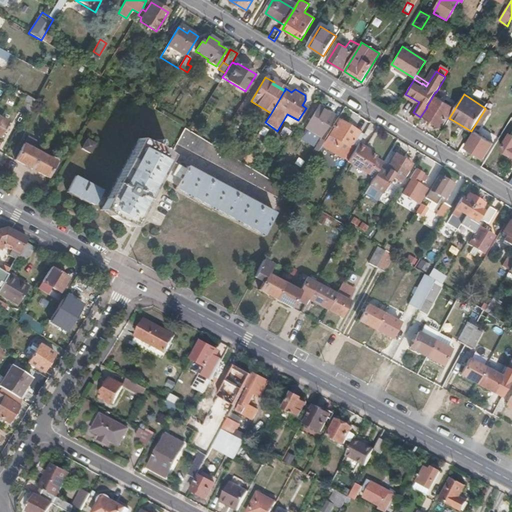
[(26,117),(35,100),(26,96),(18,113),(26,117)]
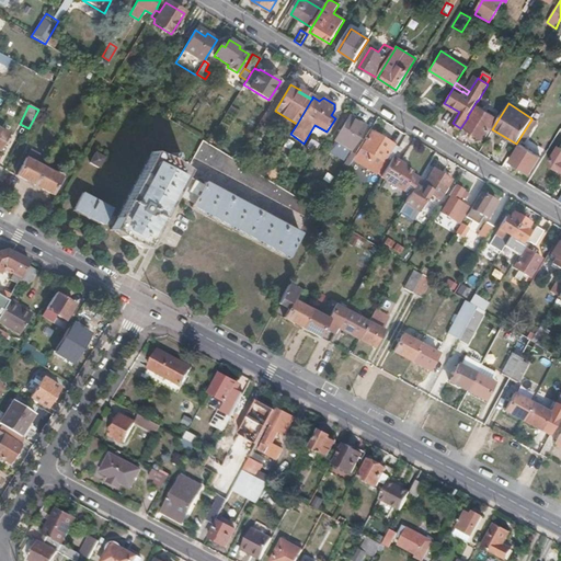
[(484,140),(497,118),(477,105),(462,127),(484,140)]
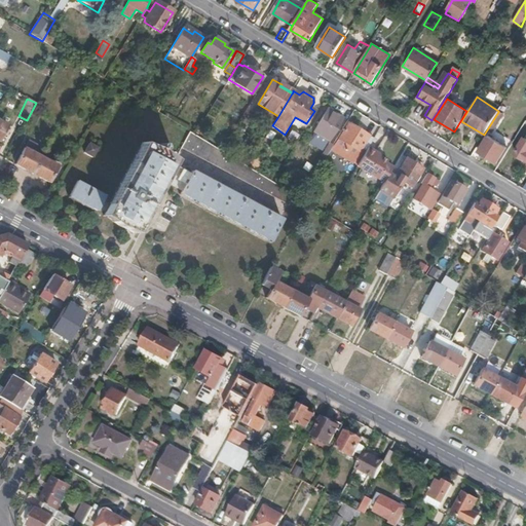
[(342,118),(327,109),(313,132),(329,141),(342,118)]
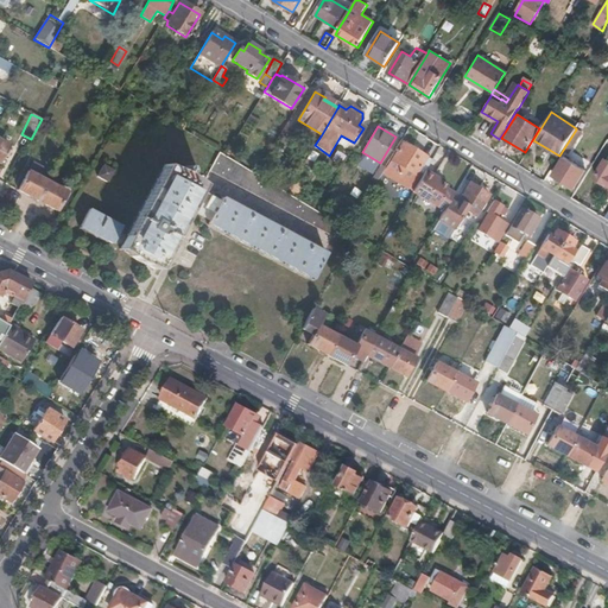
[(559,156),(551,169),(556,171),(552,176),(574,189),(584,170),(565,158),(581,133),(576,130),(559,156)]
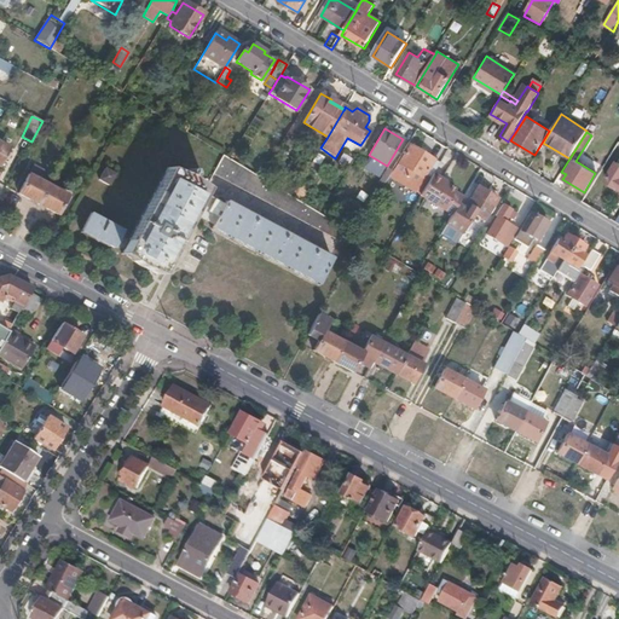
[(434,173),(440,163),(410,145),(389,178),(421,196),(434,173)]
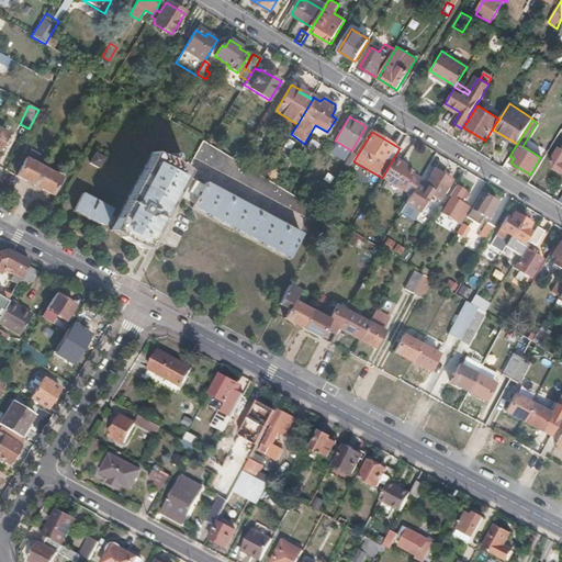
[(308,220),(314,209),(292,195),(202,142),(193,158),(308,220)]
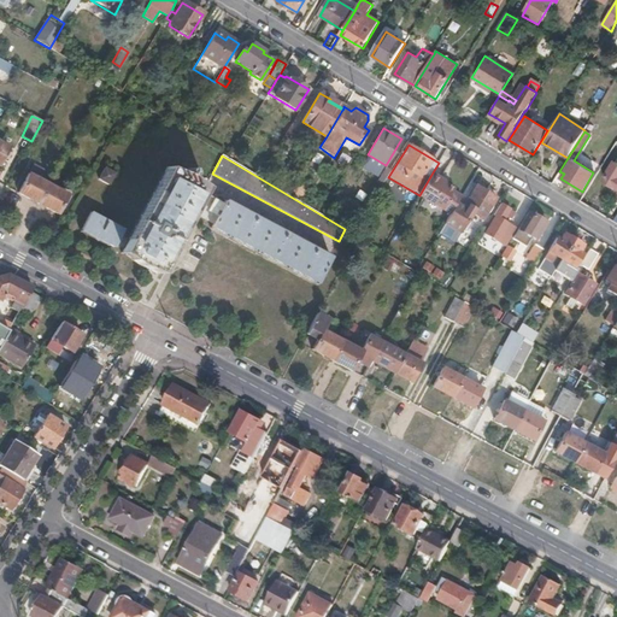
[(616,163),(615,162),(603,180),(616,188),(616,163)]
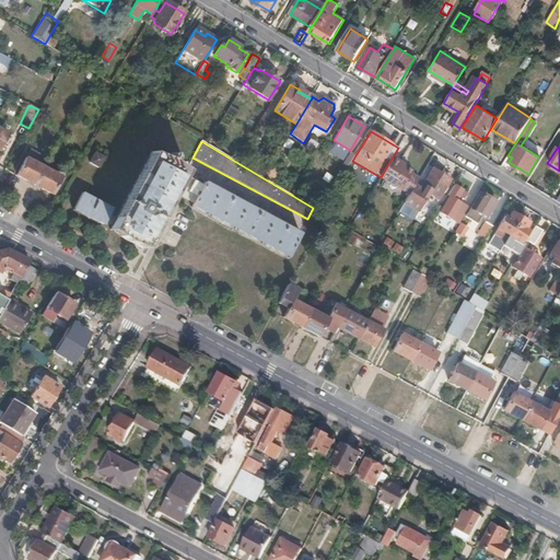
[(33,184),(43,167),(47,158),(30,149),(15,175),(33,184)]
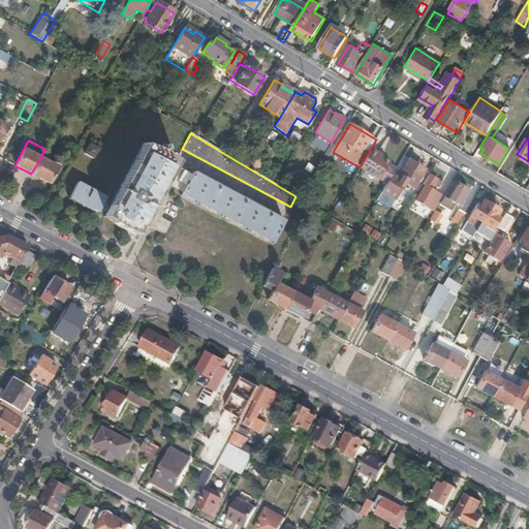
[(327,159),(334,146),(328,142),(319,154),(327,159)]
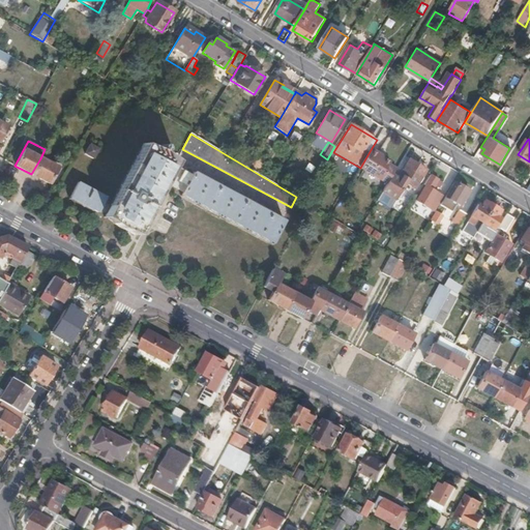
[(164,183),(173,167),(176,162),(163,152),(143,144),(113,202),(110,206),(104,203),(106,199),(78,183),(71,195),(69,199),(97,212),(98,211),(106,214),(105,216),(133,232),(137,234),(164,183)]
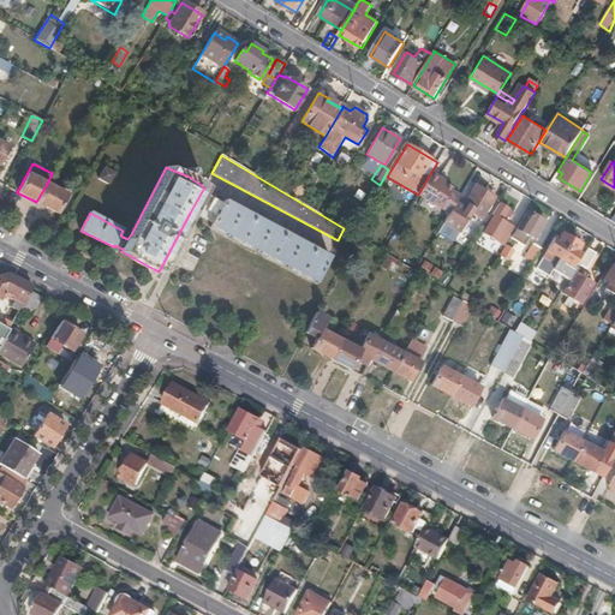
[(108,184),(114,173),(103,168),(99,179),(108,184)]
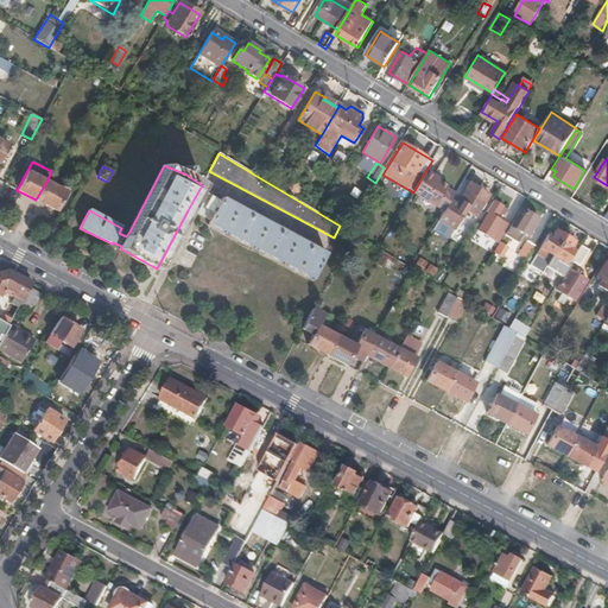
[(412,194),(443,211),(450,201),(454,194),(448,190),(449,188),(441,182),(435,178),(436,176),(426,170),(413,192),(412,194)]
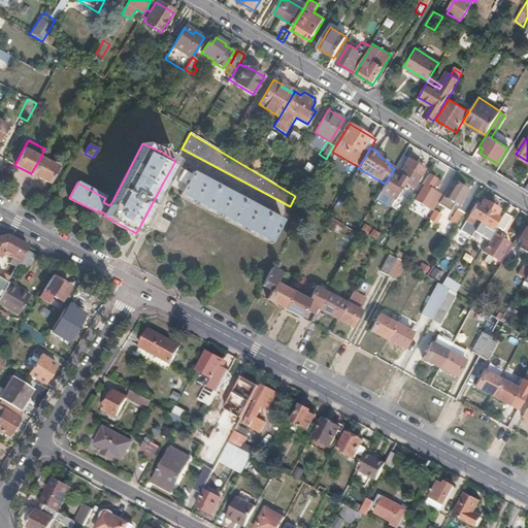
[(31,173),(50,183),(58,167),(40,158),(31,173)]
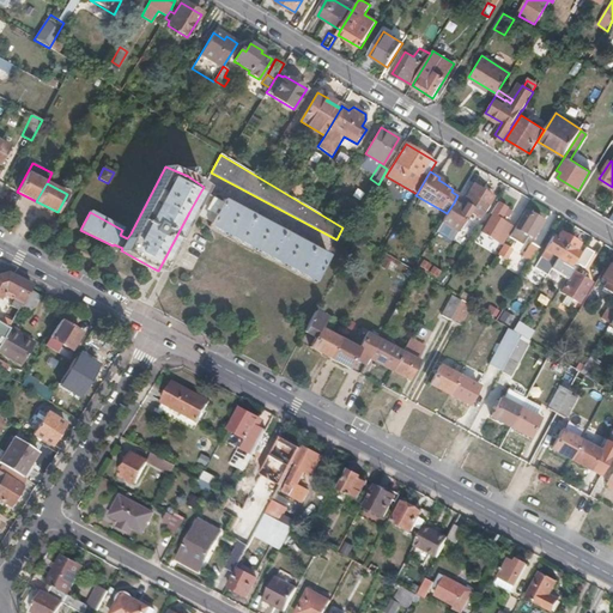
[(447,213),(442,222),(457,232),(469,212),(479,218),(492,196),(473,186),(460,207),(454,202),(447,213)]
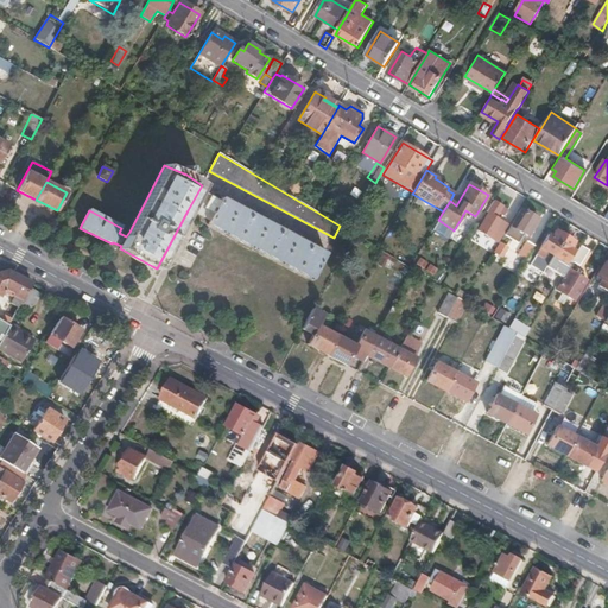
[(206,195),(198,191),(188,210),(195,214),(210,221),(220,202),(206,195)]
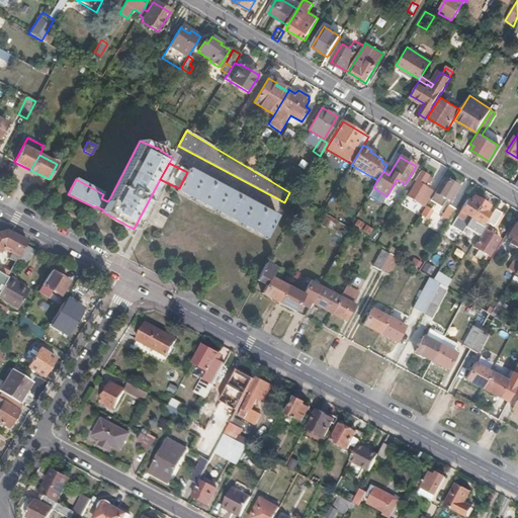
[(189,169),(187,172),(179,188),(177,191),(265,238),(277,217),(189,169)]
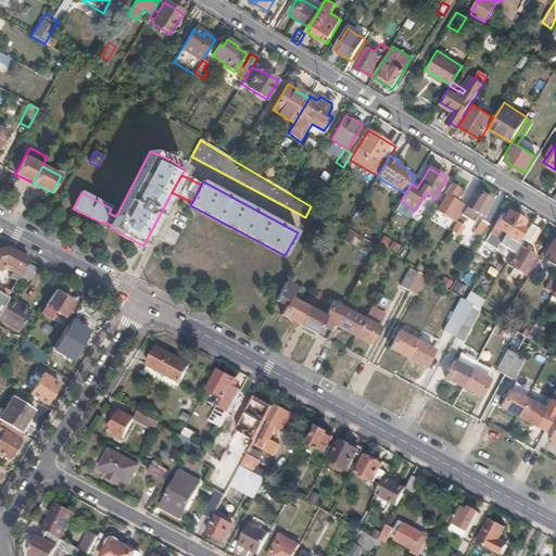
[(451,184),(445,193),(447,194),(438,211),(452,219),(462,205),(453,200),(459,189),(451,184)]
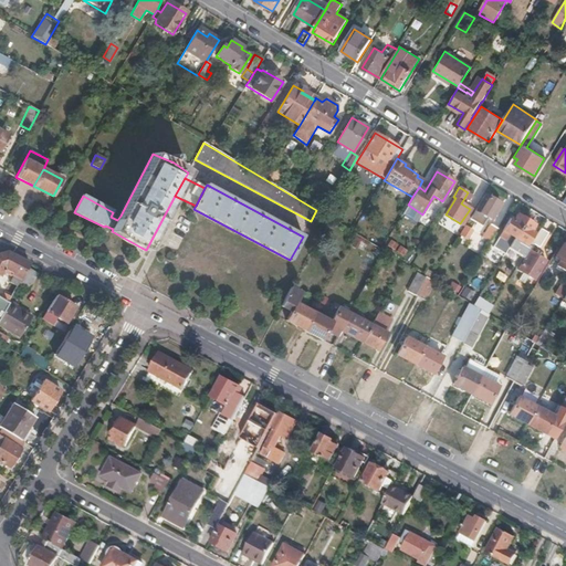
[(484,196),(470,219),(481,226),(486,218),(491,221),(501,205),(484,196)]
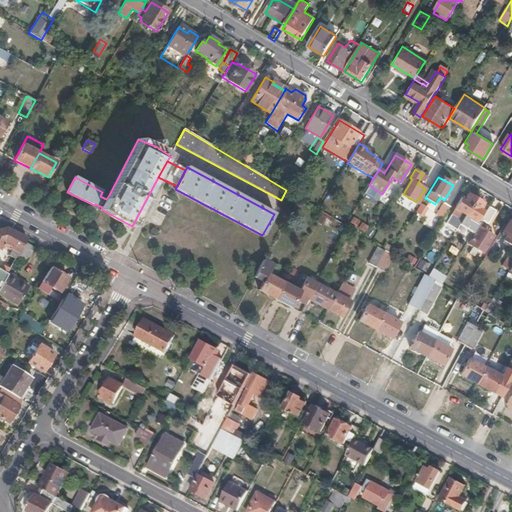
[(464,216),(475,199),(466,194),(463,199),(461,198),(454,209),(464,216)]
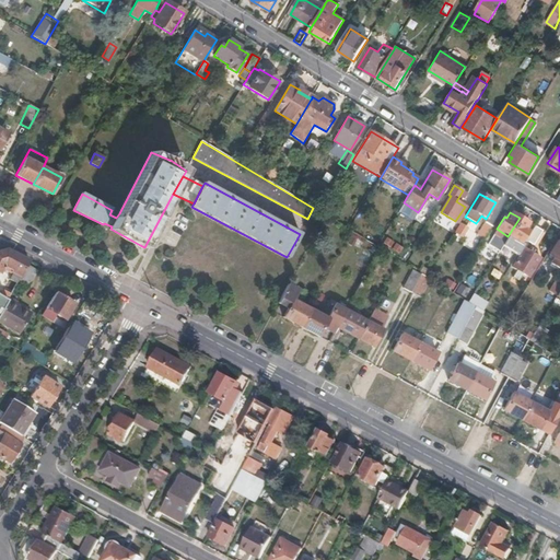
[(528,223),(520,218),(508,236),(520,243),(527,231),(525,229),(528,223)]
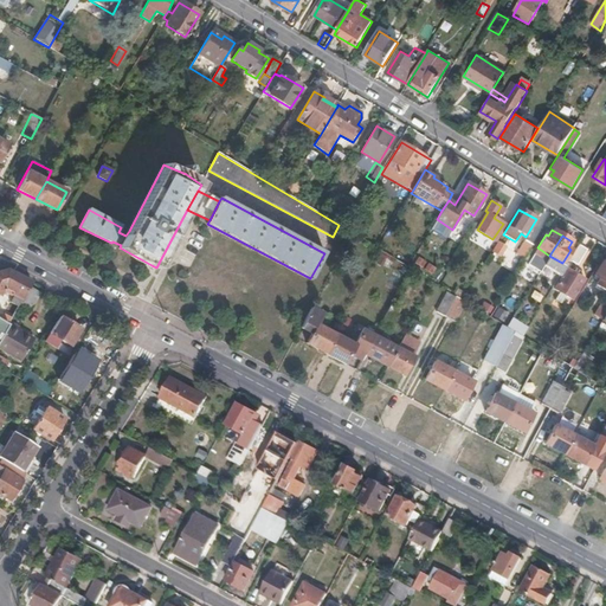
[(524,259),(533,246),(523,242),(516,253),(524,259)]
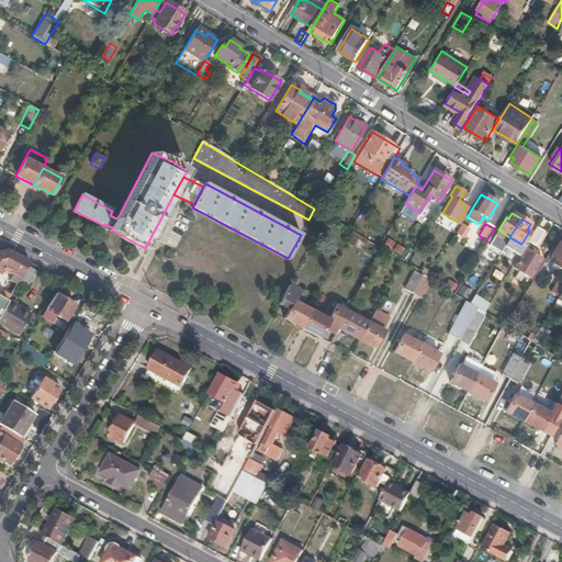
[(464,237),(469,229),(462,225),(457,233),(464,237)]
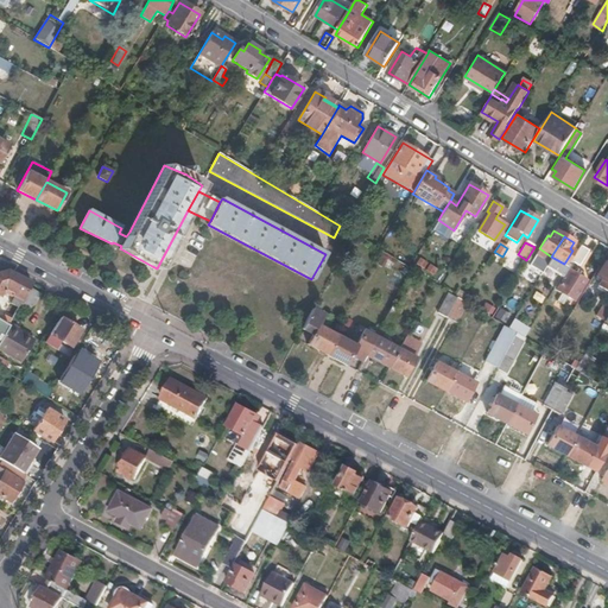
[(588,251),(580,246),(571,261),(580,266),(588,251)]
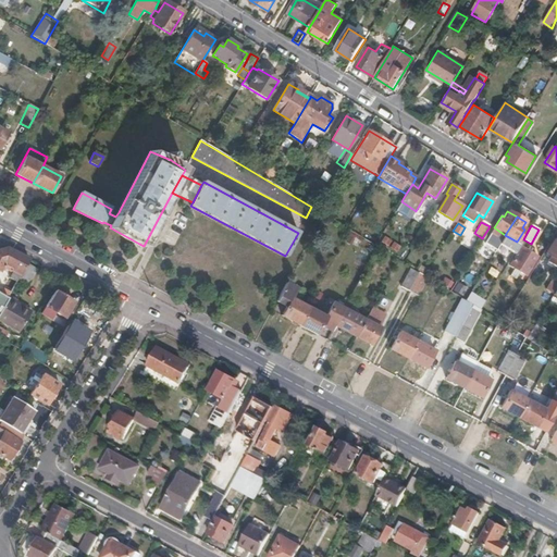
[(517,242),(505,235),(499,245),(515,254),(520,244),(517,242)]
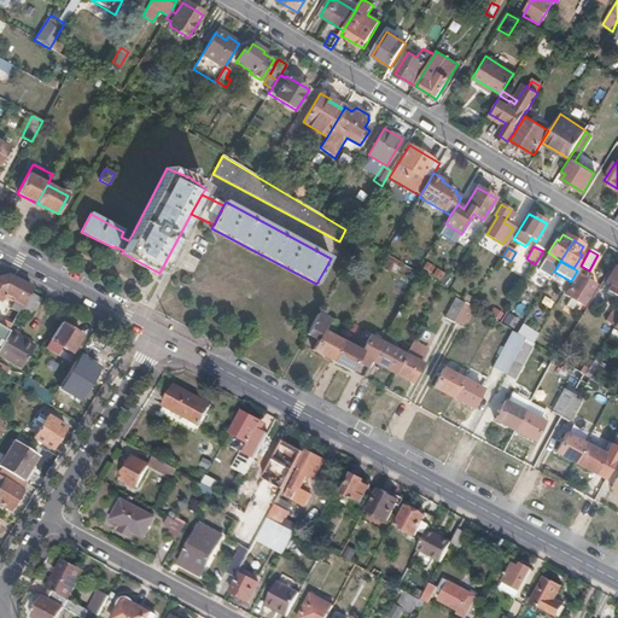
[(617,267),(614,266),(605,281),(611,286),(608,291),(617,297),(617,267)]
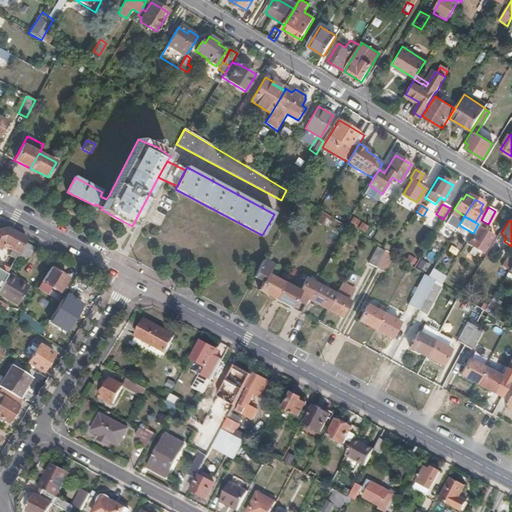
[(28,239),(7,227),(0,229),(0,250),(5,243),(14,248),(21,251),(22,250),(27,242),(28,239)]
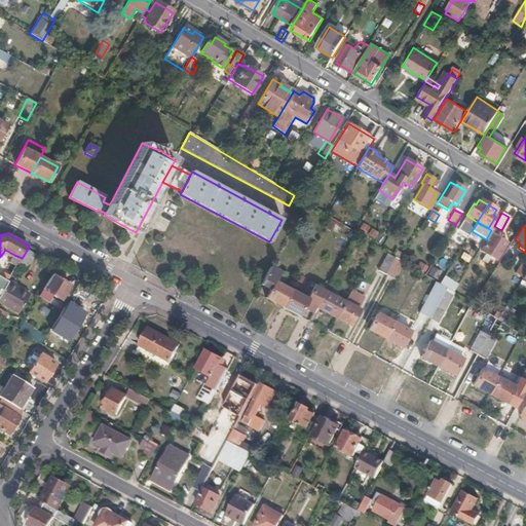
[(491,233),(480,251),(496,261),(506,243),(491,233)]
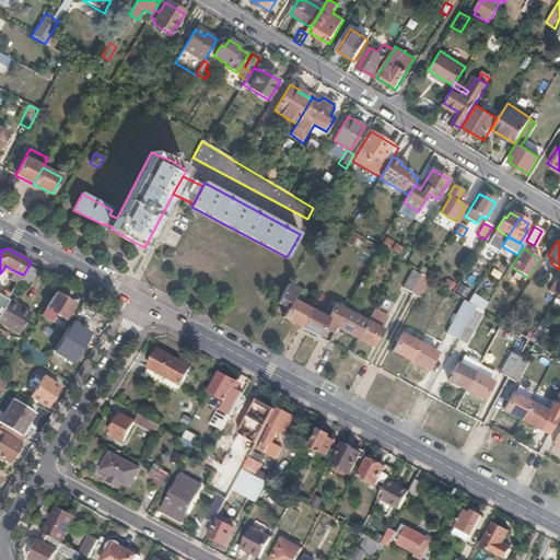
[(39,270),(30,265),(24,273),(20,281),(31,287),(39,270)]
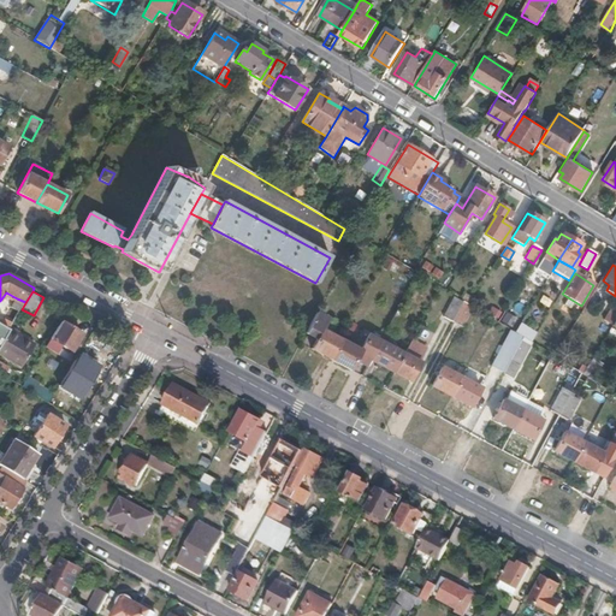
[(22,309),(25,302),(17,298),(12,307),(21,312),(22,309)]
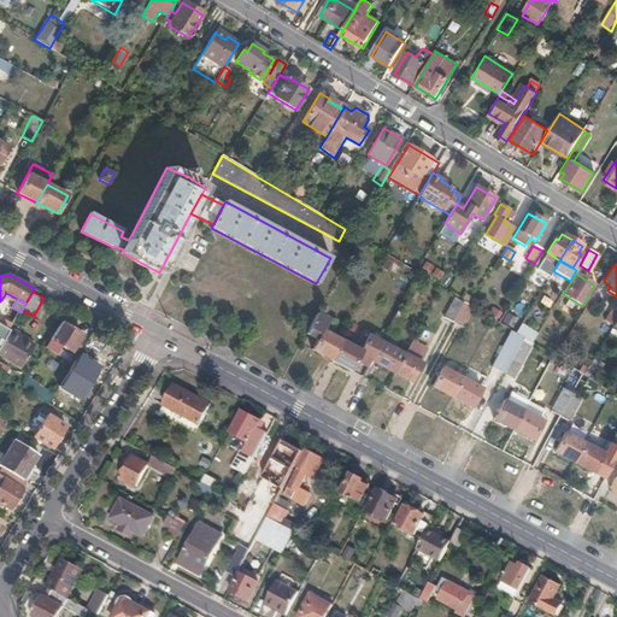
[(452,323),(463,303),(454,299),(444,318),(452,323)]
